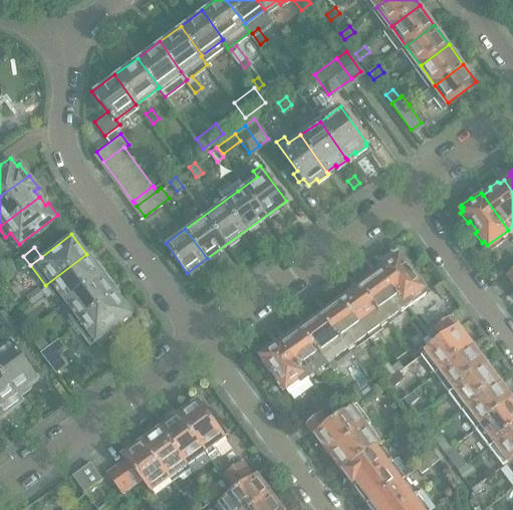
[(65,301),(104,271),(89,251),(86,254),(45,285),(51,294),(57,290),(65,301)]
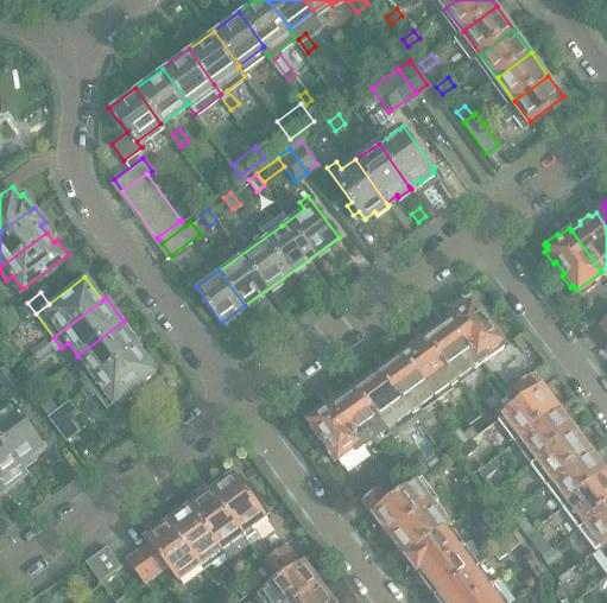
[(472,299),(468,302),(467,299),(455,308),(457,310),(447,318),(449,321),(479,362),(505,344),(500,338),(504,336),(494,324),(492,327),(484,316),(487,313),(478,303),(475,304),(472,299)]
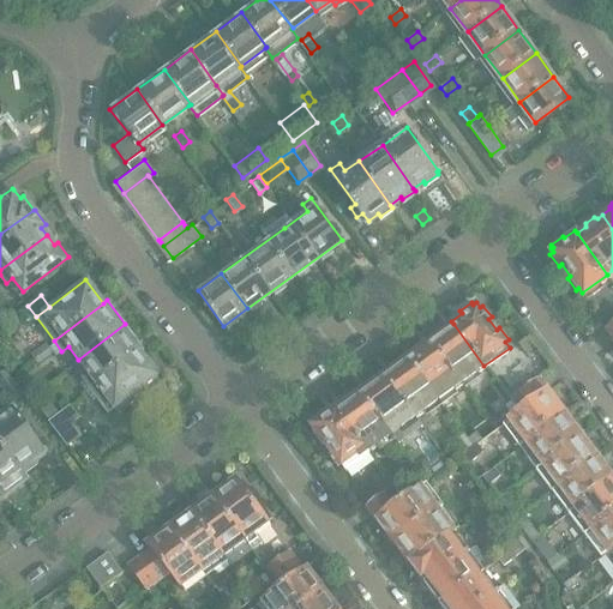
[(138,350),(143,347),(125,324),(78,360),(86,371),(79,375),(89,387),(138,350)]
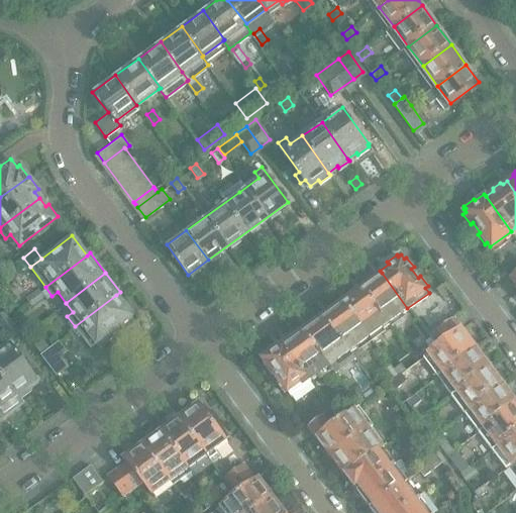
[(387,323),(407,308),(382,273),(374,278),(371,277),(365,282),(364,285),(360,288),(387,323)]
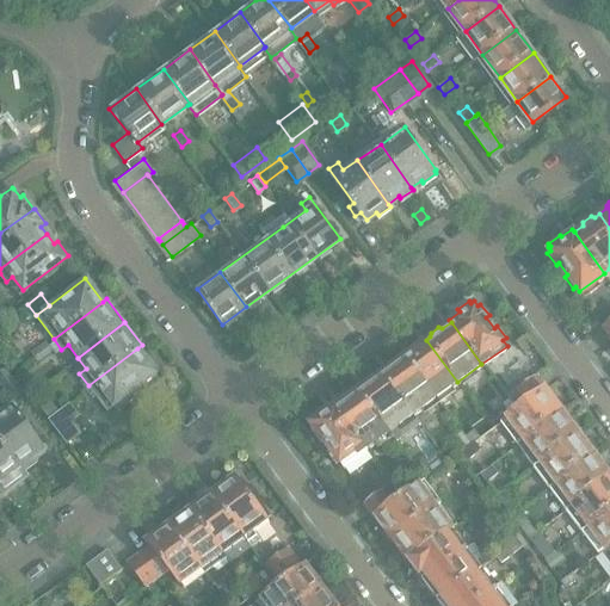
[(516,341),(523,351),(533,344),(525,334),(516,341)]
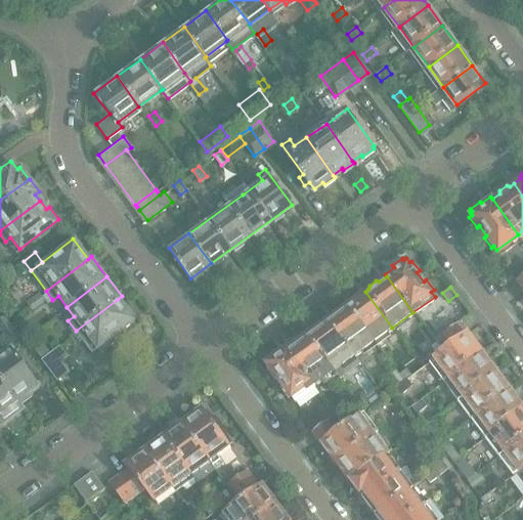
[(344,289),(339,292),(344,300),(349,296),(344,289)]
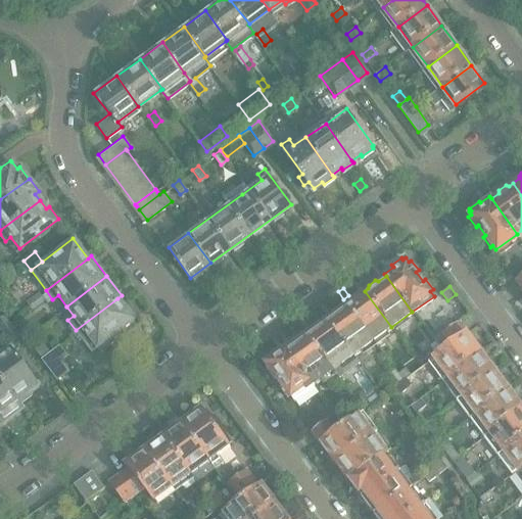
[(26,299),(29,302),(42,293),(39,289),(26,299)]
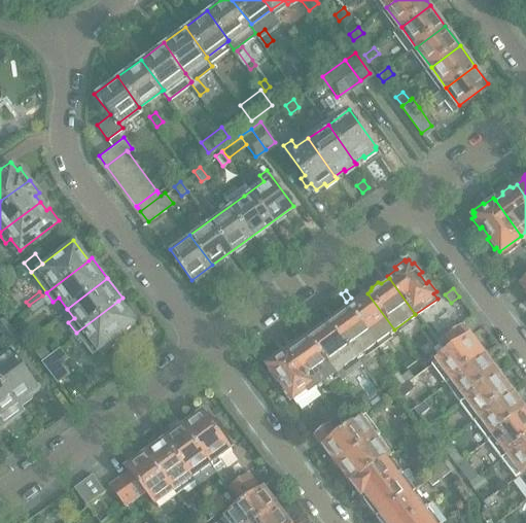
[(387,335),(394,329),(367,293),(361,298),(357,297),(351,303),(351,305),(349,306),(377,342),(387,335)]
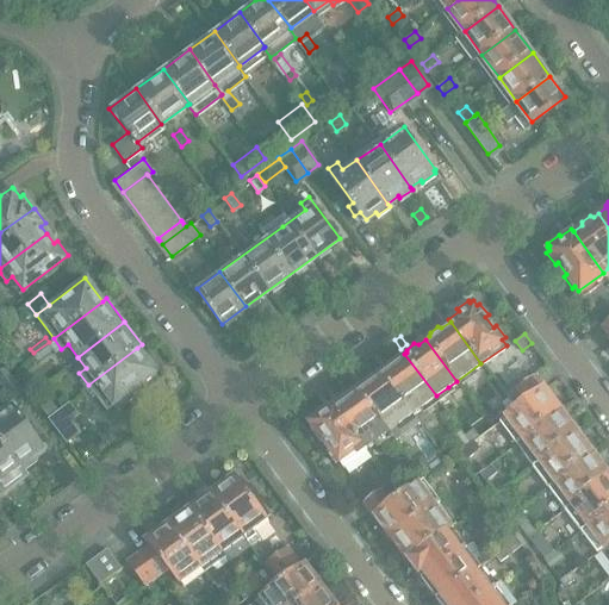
[(51,345),(49,342),(33,353),(37,357),(51,345)]
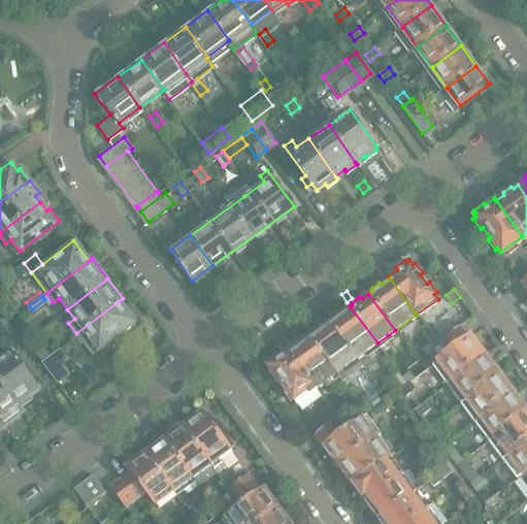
[(91,353),(134,321),(119,301),(76,333),(91,353)]
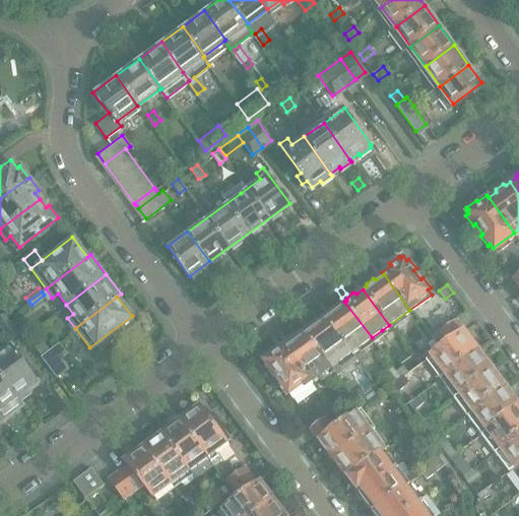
[(352,351),(372,337),(344,302),(343,303),(340,303),(333,307),(333,310),(326,315),(352,351)]
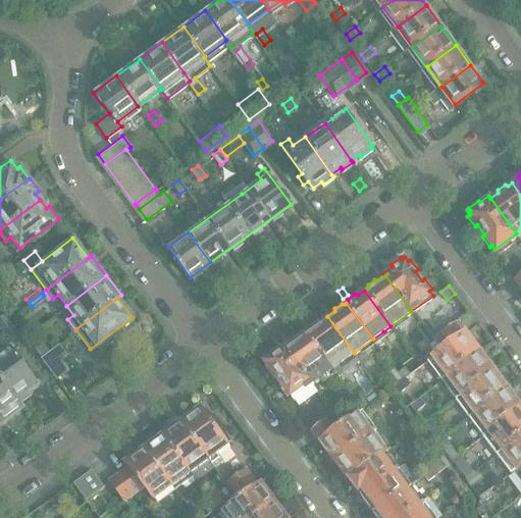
[(18,332),(7,317),(4,313),(0,315),(0,326),(9,340),(18,332)]
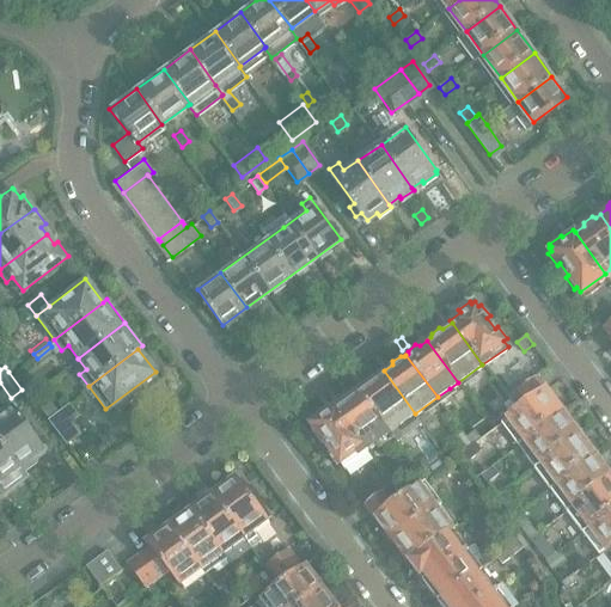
[(391,430),(415,414),(384,371),(382,372),(378,372),(368,378),(370,381),(360,387),(391,430)]
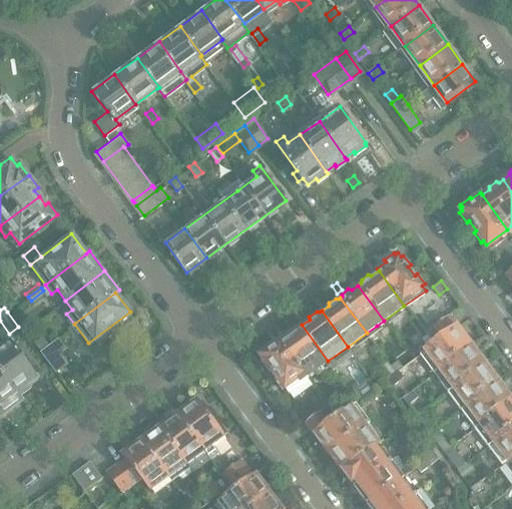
[(433,325),(424,332),(425,333),(432,342),(455,324),(448,314),(433,325)]
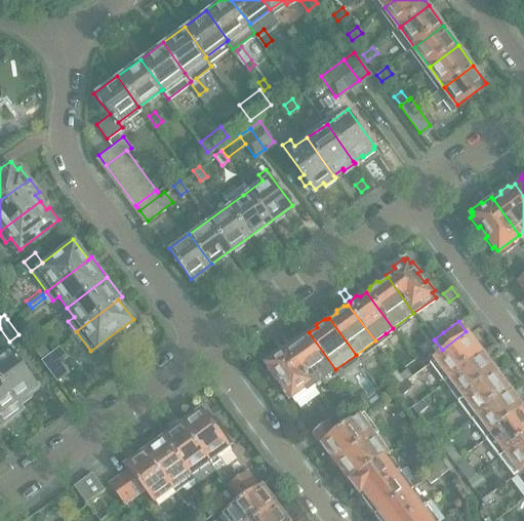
[(478,339),(475,343),(466,331),(442,350),(430,358),(446,379),(482,353),(482,352),(484,350),(478,339)]
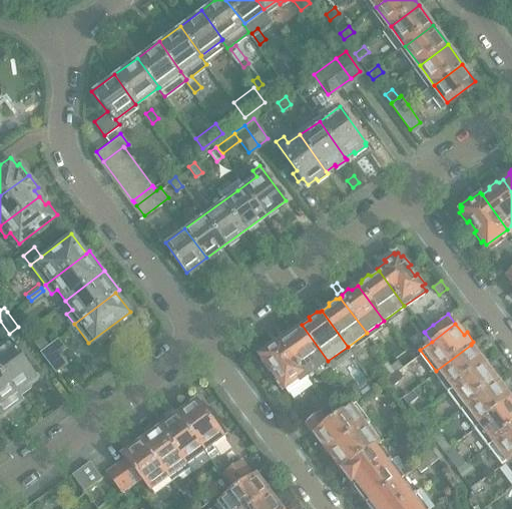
[(308,375),(328,361),(302,325),(300,327),(297,326),(290,332),(290,334),(282,340),(308,375)]
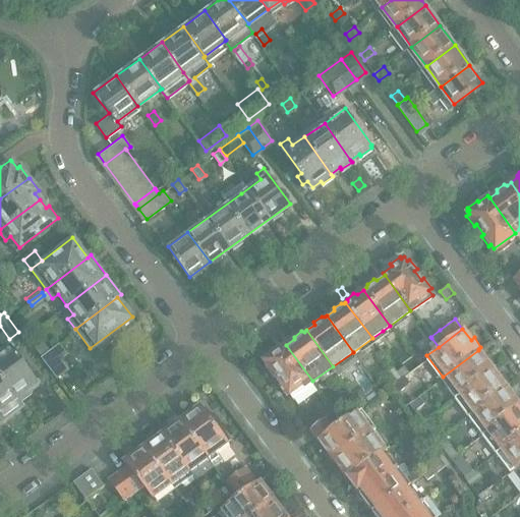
[(52,347),(51,345),(44,335),(34,342),(43,354),(52,347)]
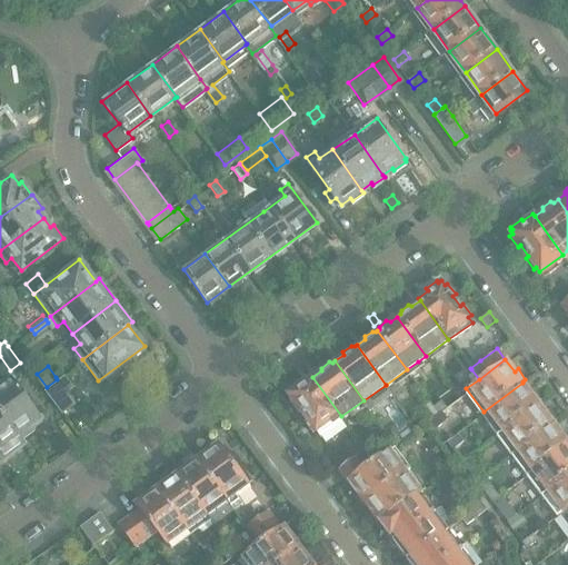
[(75,380),(67,370),(66,369),(56,377),(57,379),(47,387),(61,408),(75,397),(67,386),(75,380)]
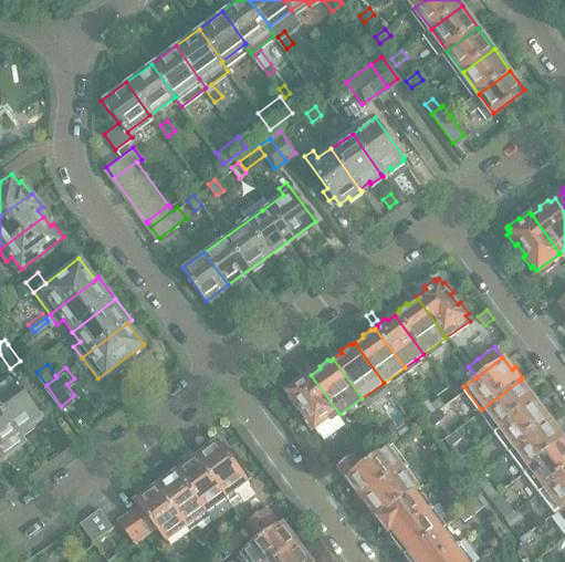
[(339,414),(311,375),(310,373),(301,380),(299,377),(289,385),(290,387),(286,391),(290,394),(288,396),(295,407),(299,406),(304,414),(302,416),(311,428),(313,426),(317,432),(339,414)]
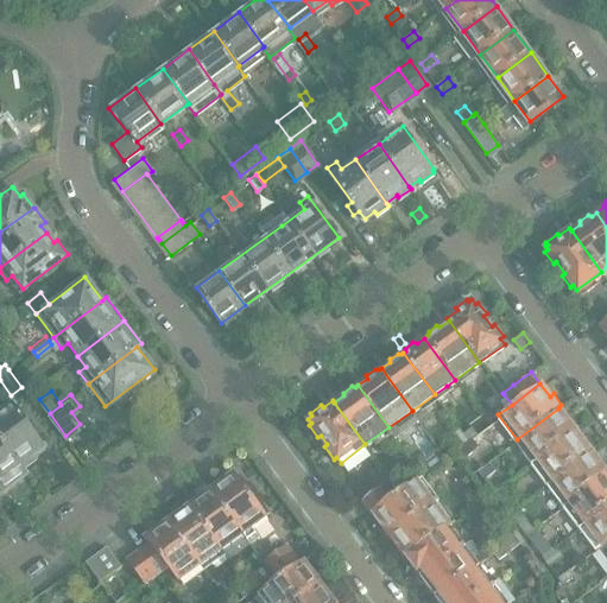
[(35,454),(42,449),(10,404),(0,411),(0,439),(19,465),(23,467),(33,458),(35,454)]
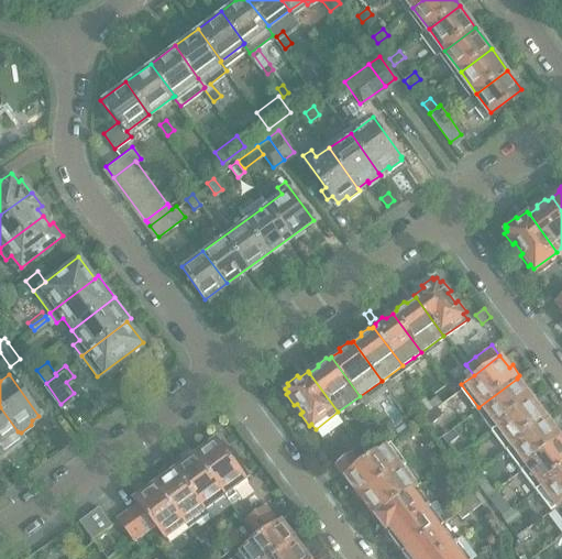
[(527,384),(524,386),(517,379),(478,407),(494,427),(532,398),(531,397),(535,394),(527,384)]
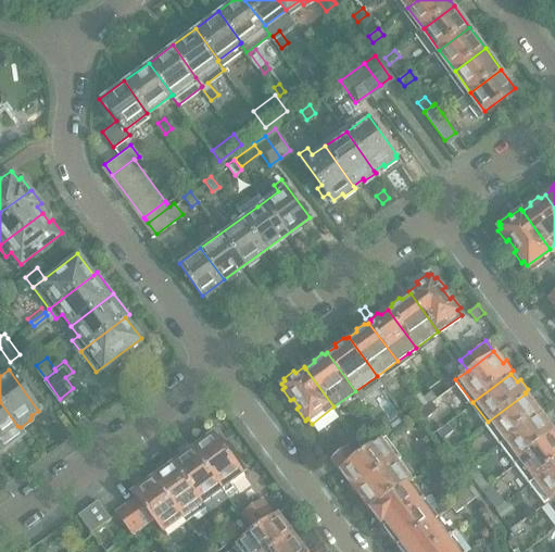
[(417,390),(417,391),(426,401),(427,401),(428,399),(434,394),(426,384),(417,390)]
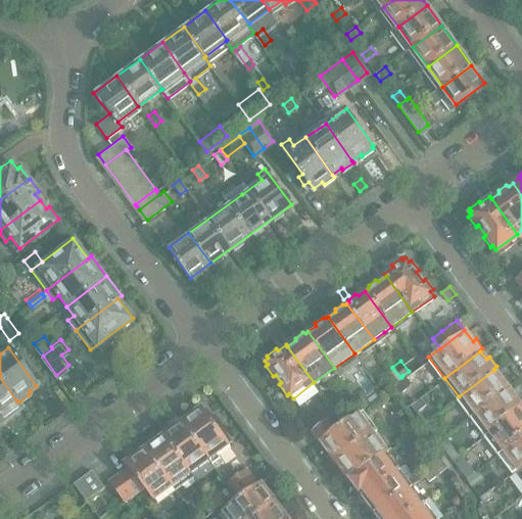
[(402,375),(400,377),(392,368),(386,372),(394,382),(390,385),(391,387),(392,386),(400,378),(404,376),(402,375)]
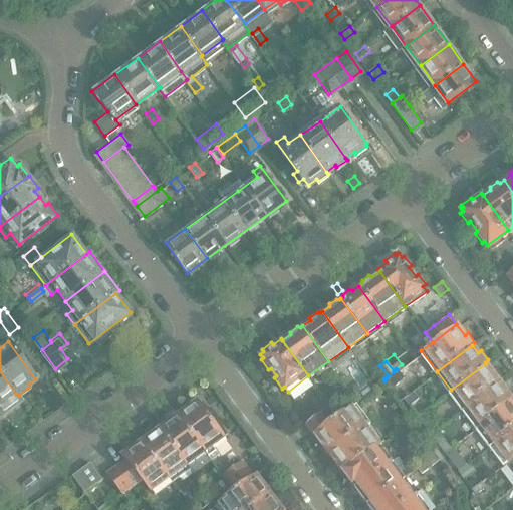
[(494,368),(491,370),(486,363),(451,390),(465,409),(499,381),(499,380),(502,378),(494,368)]
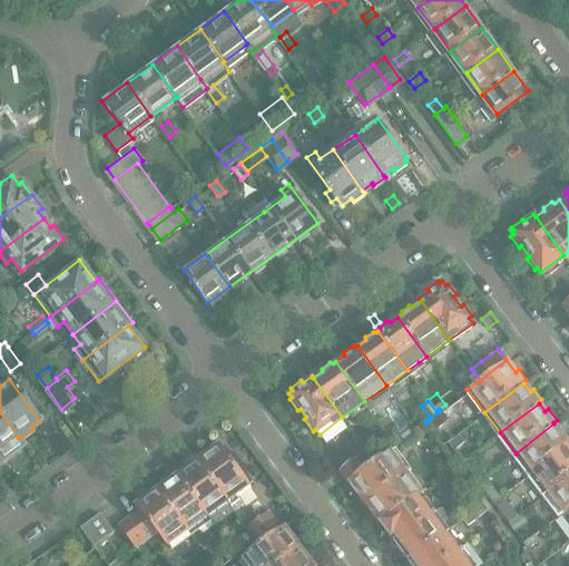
[(431,428),(445,418),(440,410),(437,412),(428,421),(427,422),(431,428)]
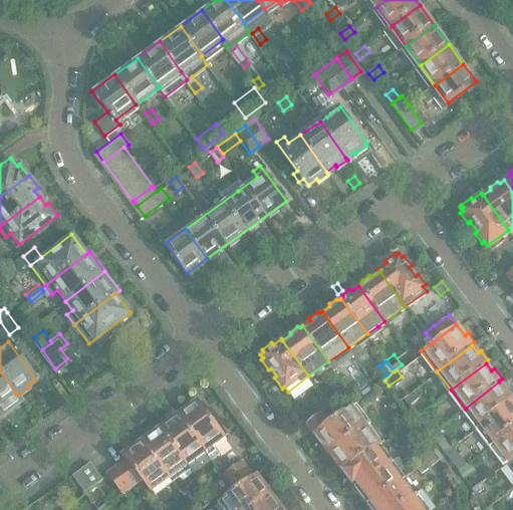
[(16,394),(0,371),(0,412),(11,405),(7,400),(16,394)]
